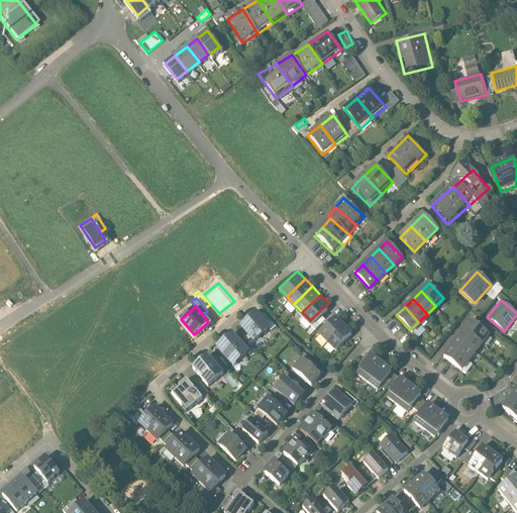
[(326,337),(344,319),(335,310),(317,329),(326,337)]
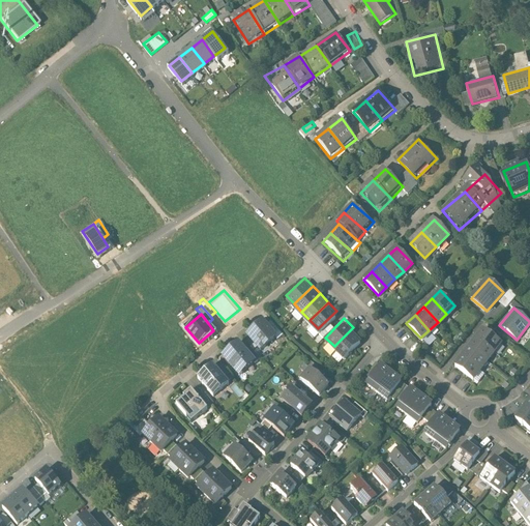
[(262,320),(248,331),(261,346),(275,334),(262,320)]
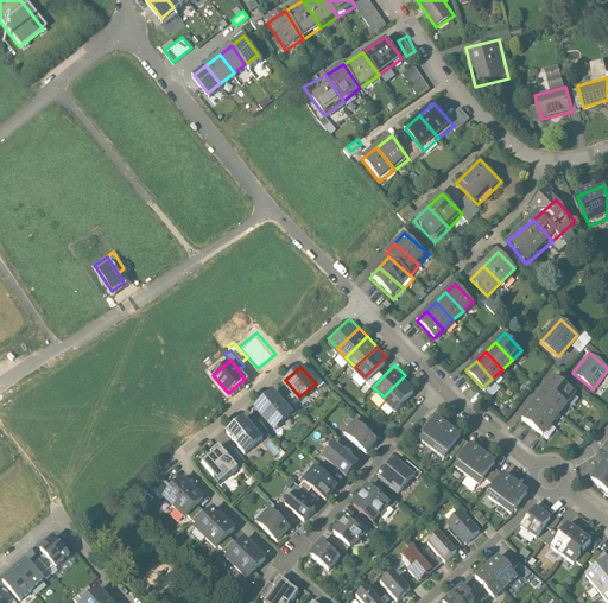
[(416,383),(405,375),(384,397),(394,406),(416,383)]
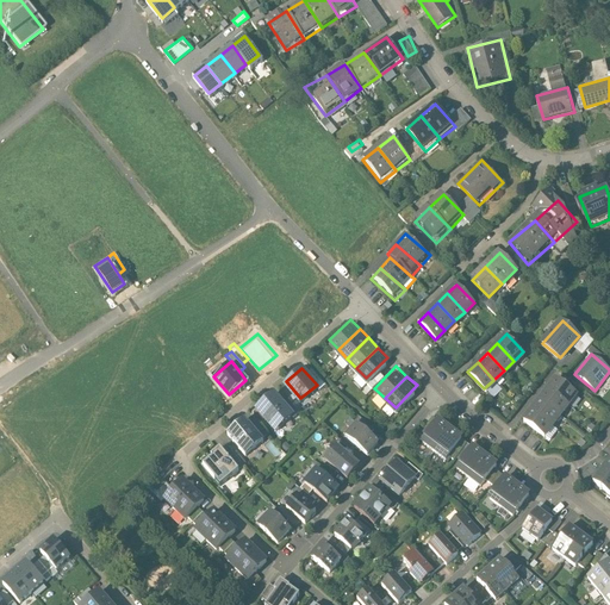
[(558,379),(549,388),(568,404),(577,394),(558,379)]
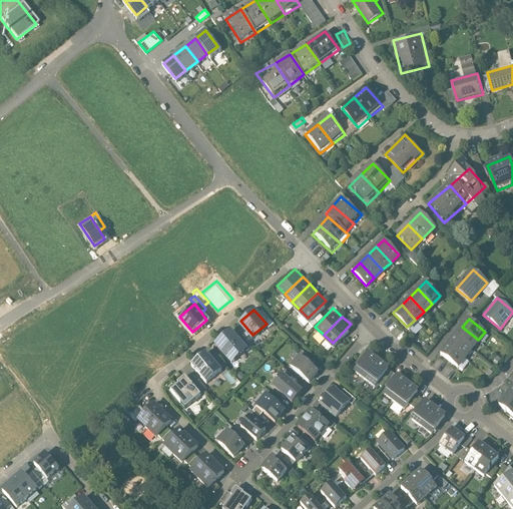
[(472,348),(478,340),(462,327),(456,335),(472,348)]
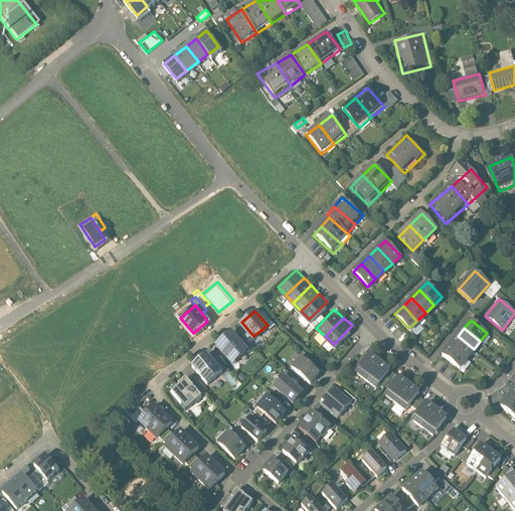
[(230,330),(216,342),(230,358),(237,353),(239,355),(247,348),(230,330)]
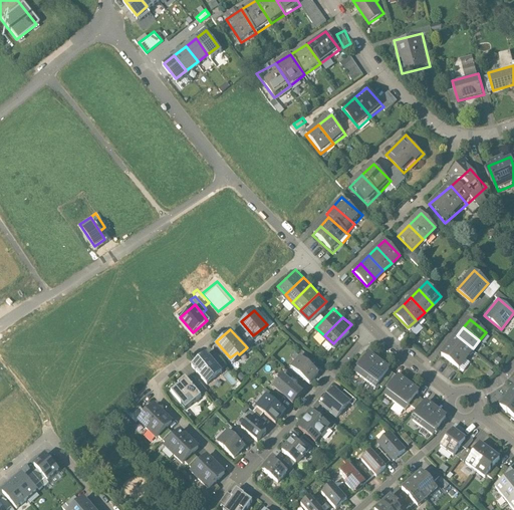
[(466,356),(473,348),(457,335),(450,343),(466,356)]
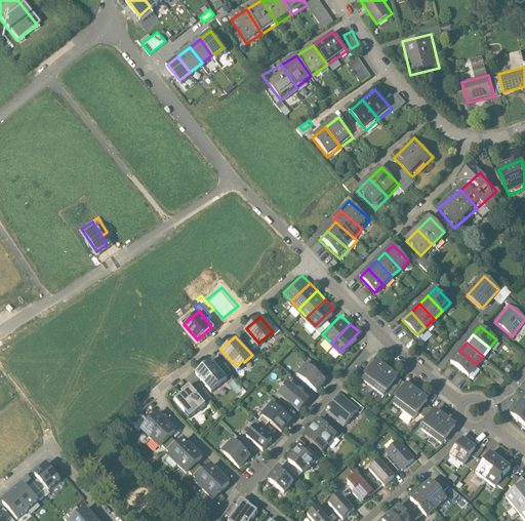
[(469,372),(476,364),(459,351),(453,359),(469,372)]
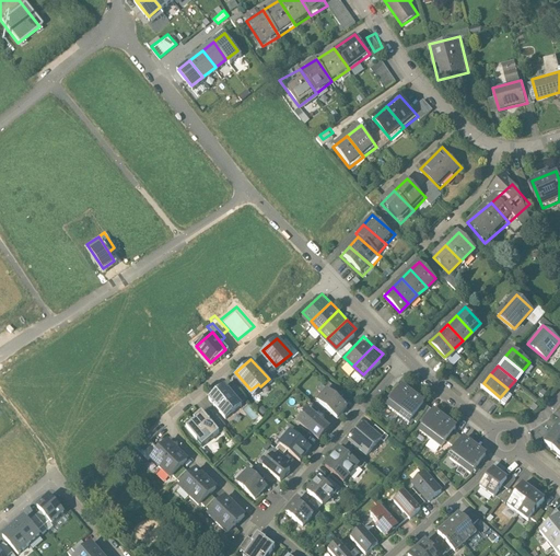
[(224,380),(206,395),(222,414),(241,398),(224,380)]
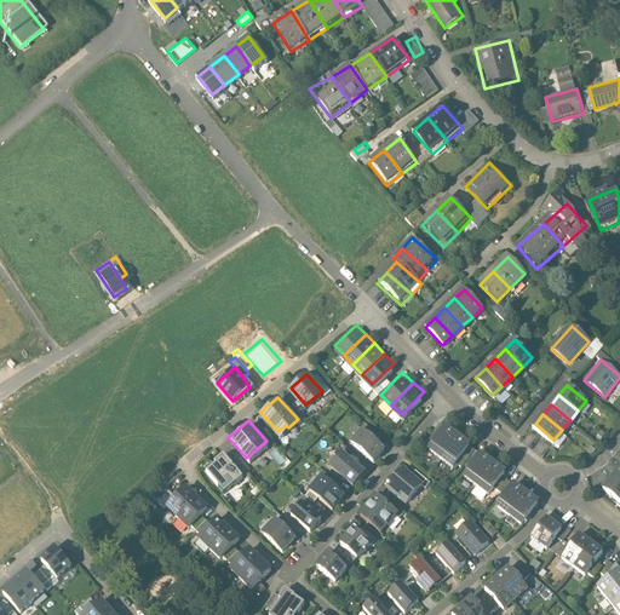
[(360,421),(349,435),(374,455),(385,442),(360,421)]
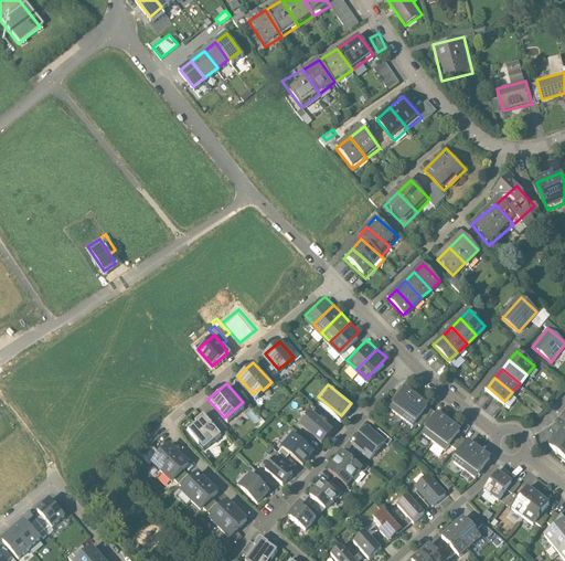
[(392,402),(403,412),(416,395),(404,387),(392,402)]
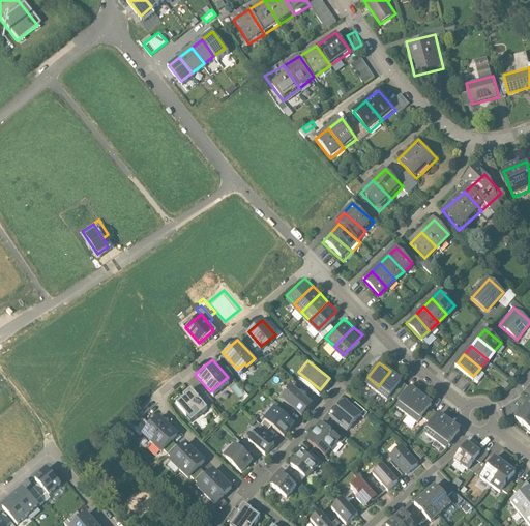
[(401,380),(390,371),(378,386),(388,395),(401,380)]
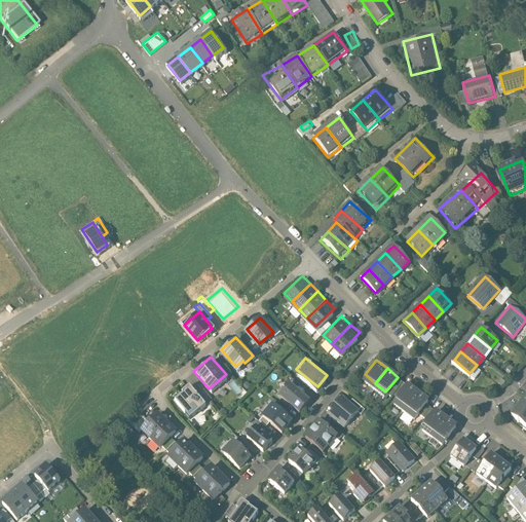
[(289,375),(276,389),(297,407),(309,393),(289,375)]
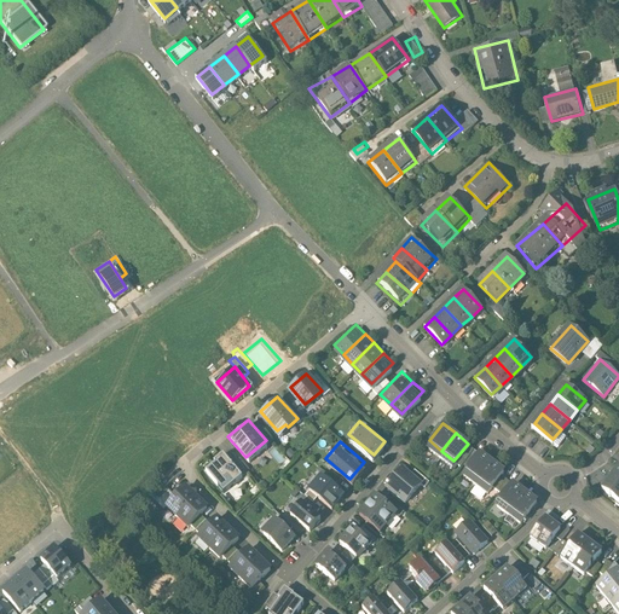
[(224,451),(204,468),(218,482),(227,475),(233,481),(243,473),(224,451)]
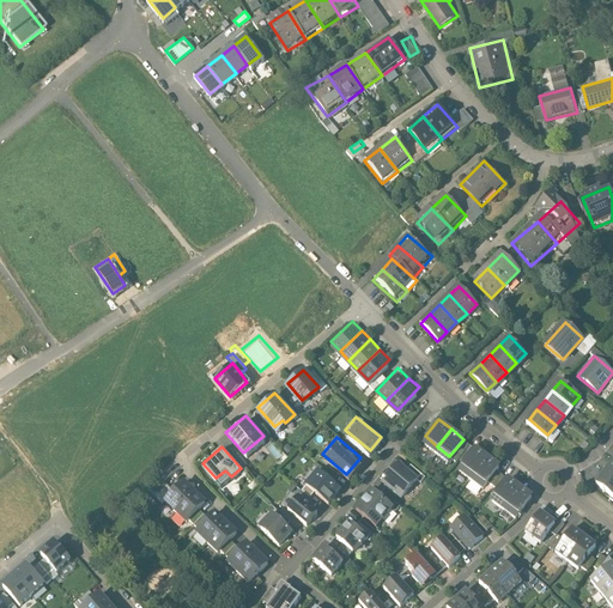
[(462,466),(474,475),(487,456),(475,448),(462,466)]
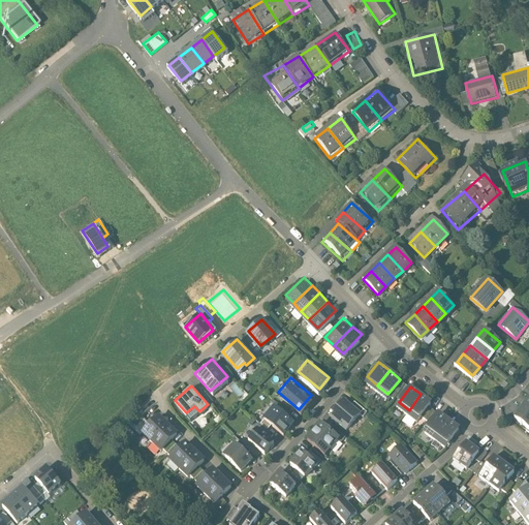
[(344,394),(329,411),(345,426),(361,408),(344,394)]
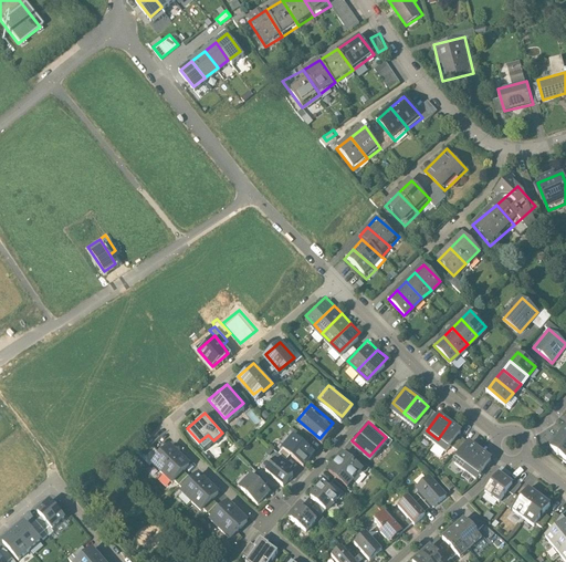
[(462,430),(450,422),(438,439),(449,447),(462,430)]
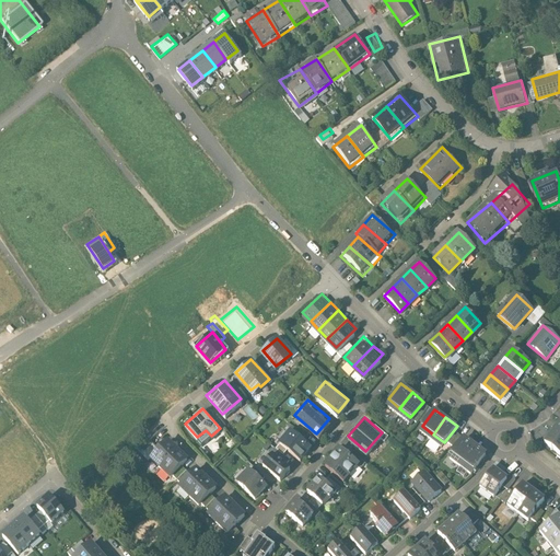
[(290,423),(277,437),(299,455),(312,441),(290,423)]
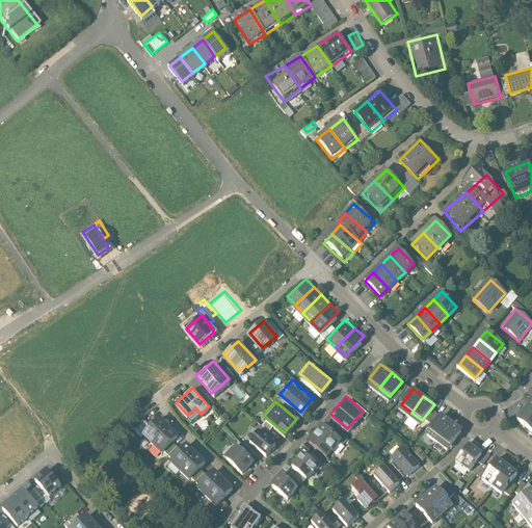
[(531,430),(531,414),(526,410),(519,420),(531,430)]
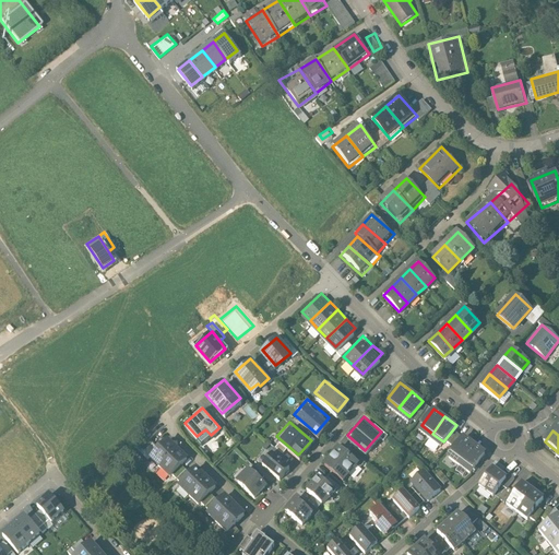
[(450,455),(461,462),(474,445),(463,436),(450,455)]
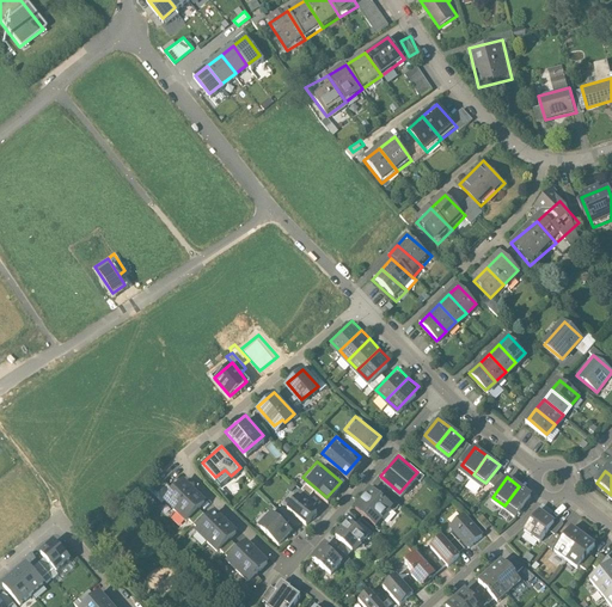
[(165,497),(176,508),(195,490),(184,479),(165,497)]
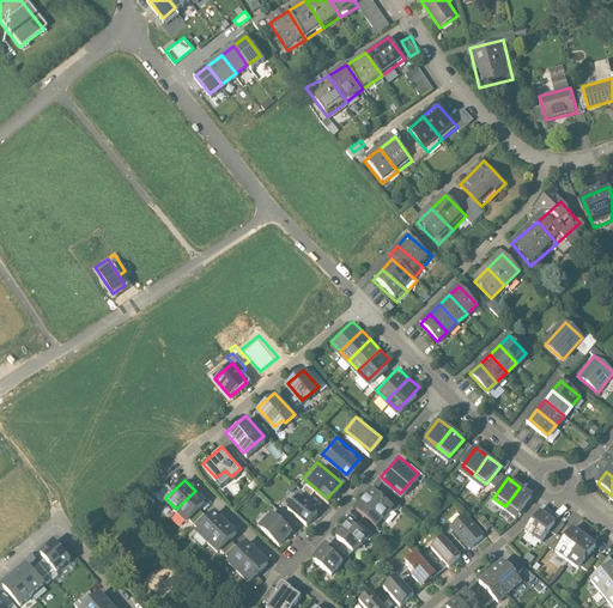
[(371,480),(353,502),(376,521),(394,499),(371,480)]
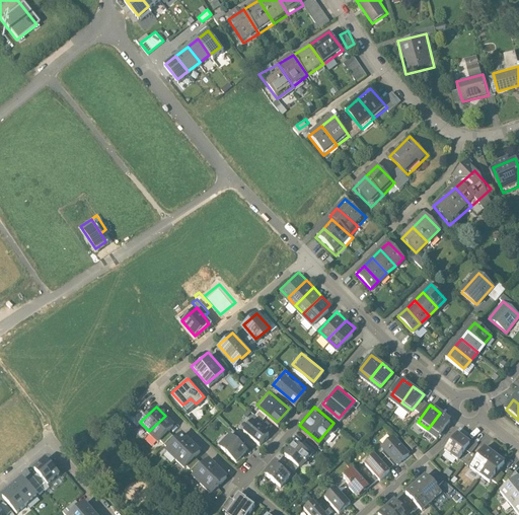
[(450,421),(440,413),(428,429),(438,437),(450,421)]
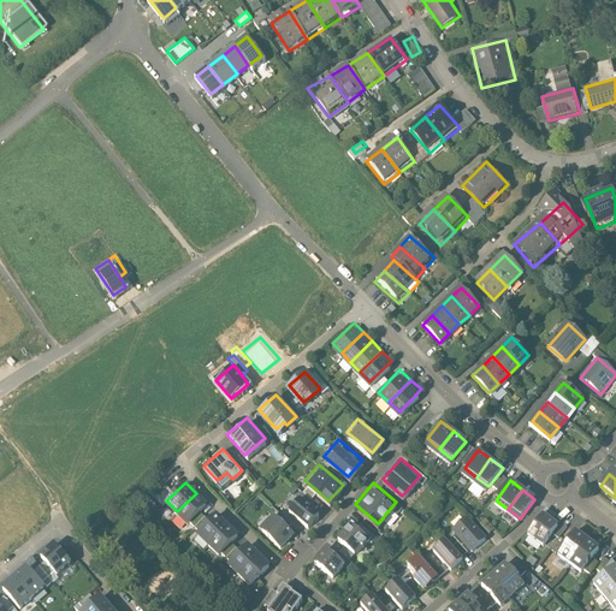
[(300,491),(288,503),(307,521),(319,508),(300,491)]
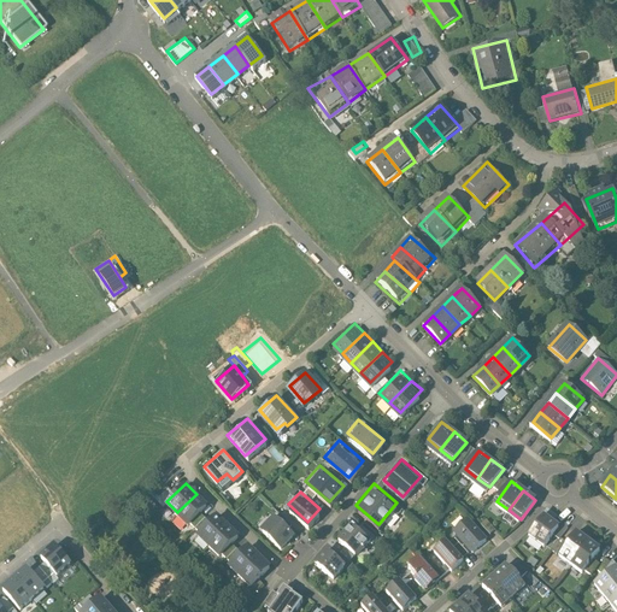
[(206,505),(197,494),(177,512),(187,523),(206,505)]
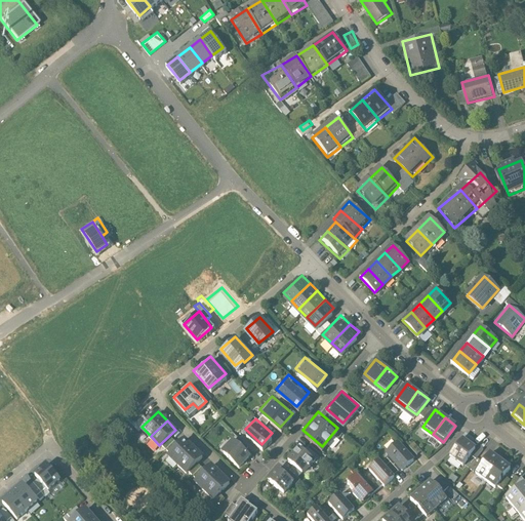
[(235,433),(221,445),(238,464),(251,451),(235,433)]
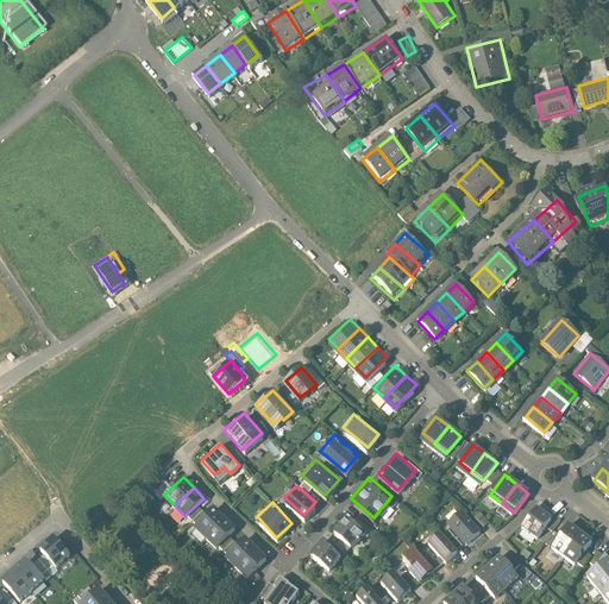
[(195,527),(206,538),(226,517),(215,508),(195,527)]
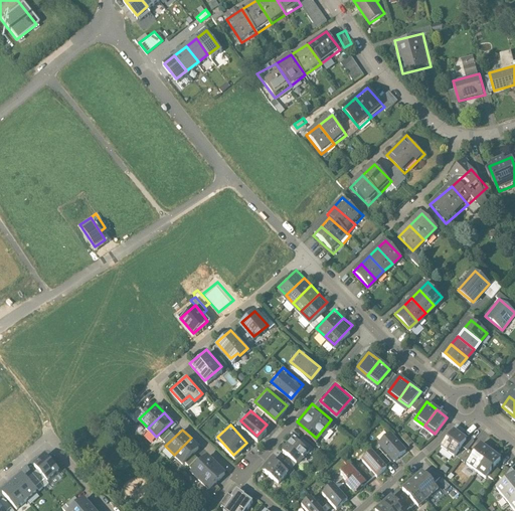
[(443,447),(455,456),(468,441),(456,431),(443,447)]
